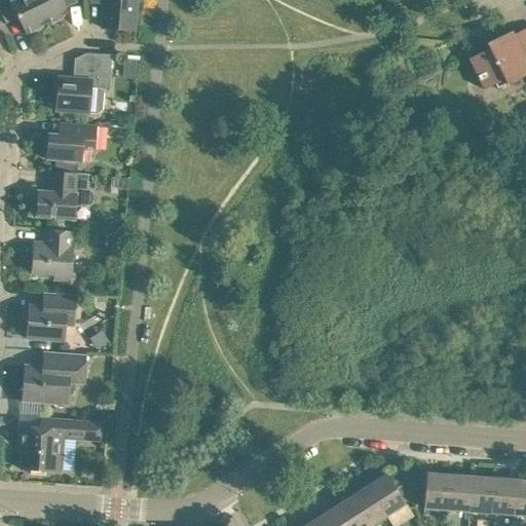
[(0,0),(0,11),(1,13),(12,7),(26,34),(47,24),(35,0),(0,0)]
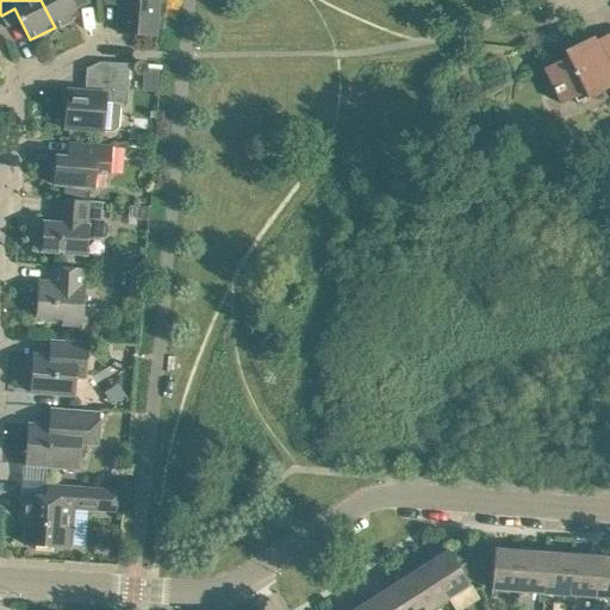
[(41,0),(55,27),(79,16),(72,0),(41,0)]
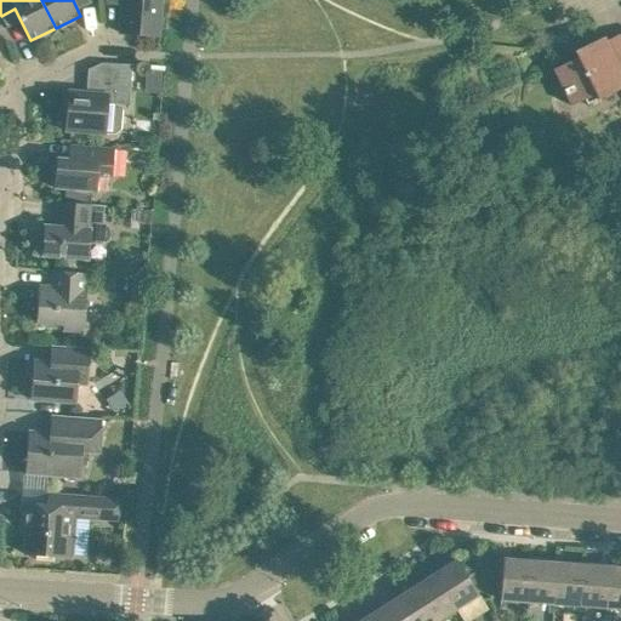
[(123,0),(121,33),(158,36),(160,0),(123,0)]
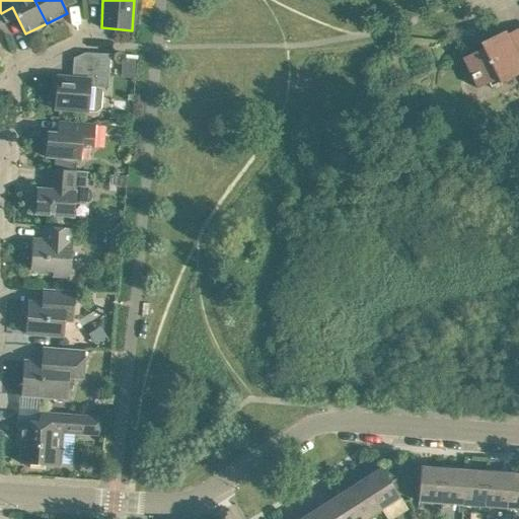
[(518,27),(506,34),(504,31),(479,43),(483,48),(463,58),(477,88),(489,83),(491,87),(518,73),(518,27)]
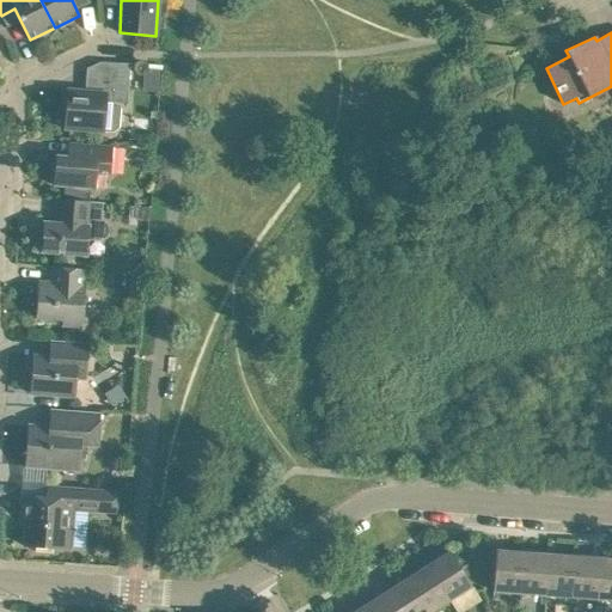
[(68,91),(65,129),(89,130),(104,132),(114,133),(120,128),(121,109),(117,104),(117,96),(128,97),(129,87),(130,63),(102,62),(101,62),(87,68),(85,92),(68,91)]
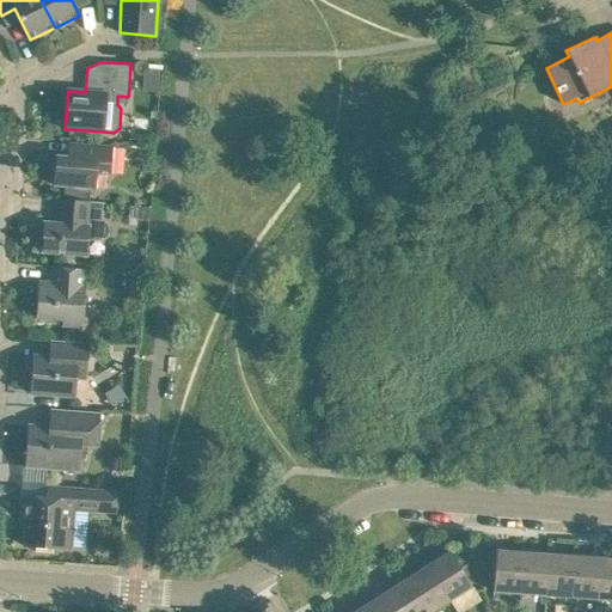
[(159,92),(160,68),(148,68),(144,71),(142,89),(145,91),(159,92)]
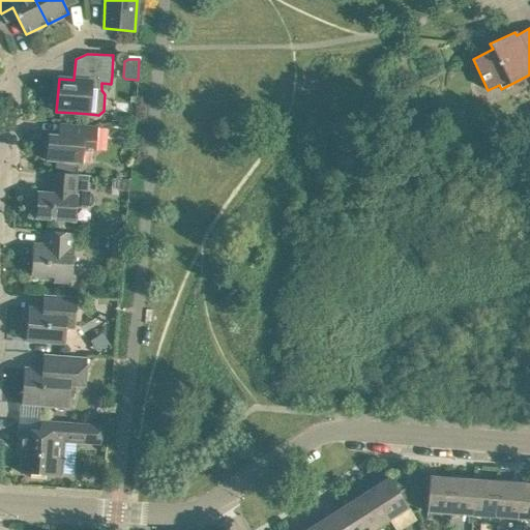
[(96,151),(98,126),(59,123),(58,136),(49,136),(47,160),(83,164),(84,150),(96,151)]
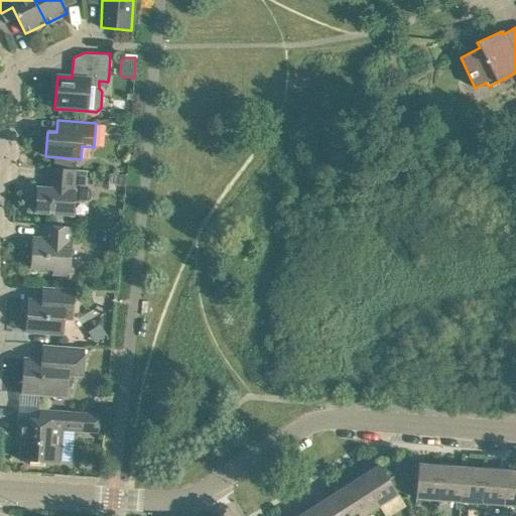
[(36,187),(35,213),(74,216),(75,203),(82,203),(86,203),(91,199),(92,195),(91,190),(89,186),(86,185),(87,170),(76,170),(49,168),(47,188),(36,187)]
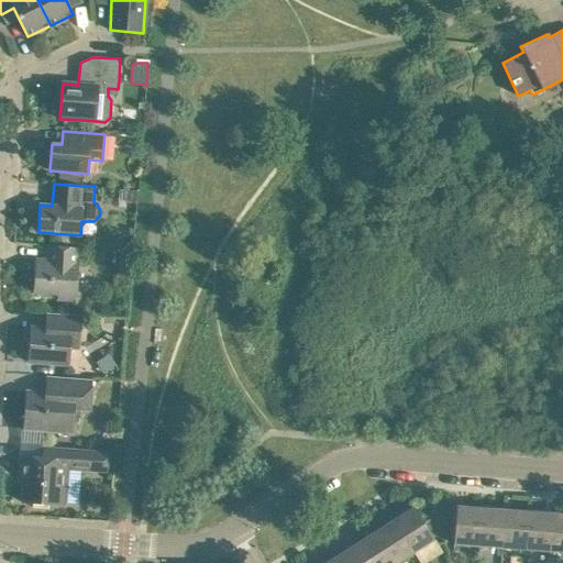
[(48,246),(47,261),(36,260),(33,293),(58,294),(57,299),(75,300),(78,263),(77,263),(78,249),(48,246)]
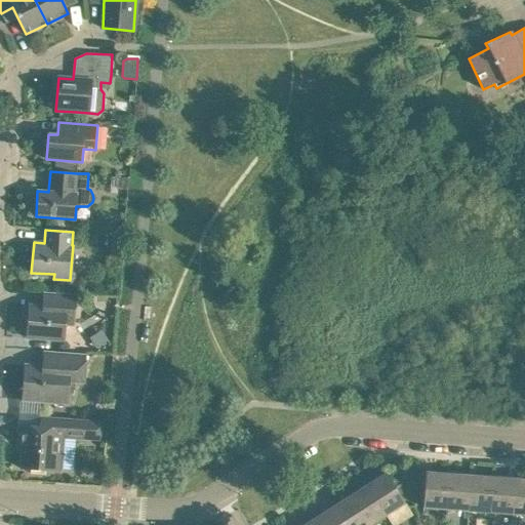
[(29,306),(27,337),(64,340),(65,324),(73,325),(76,294),(44,292),(43,307),(29,306)]
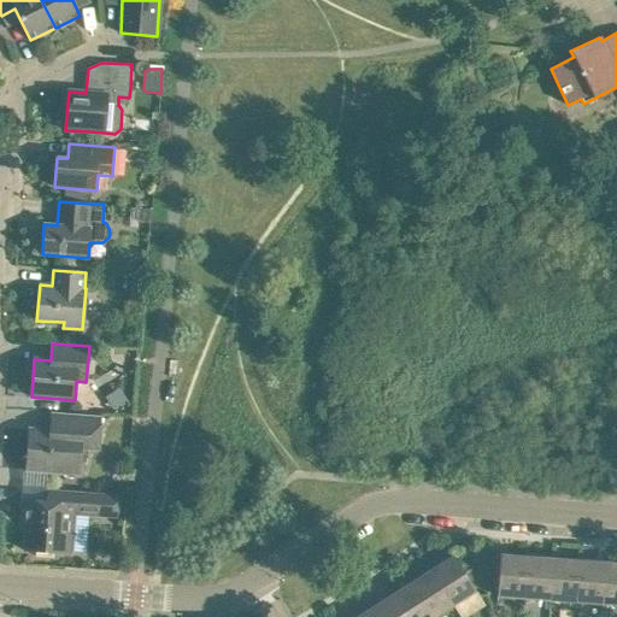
[(51,412),(50,430),(29,429),(25,470),(78,474),(81,447),(98,450),(101,416),(51,412)]
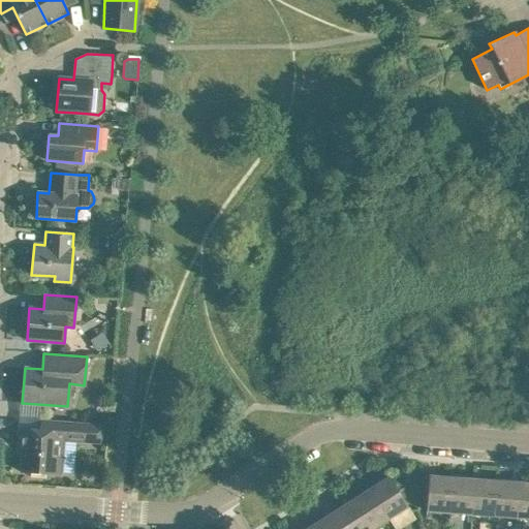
[(101,426),(80,425),(41,422),(40,431),(20,429),(19,443),(23,444),(21,471),(60,474),(62,440),(100,442),(101,426)]
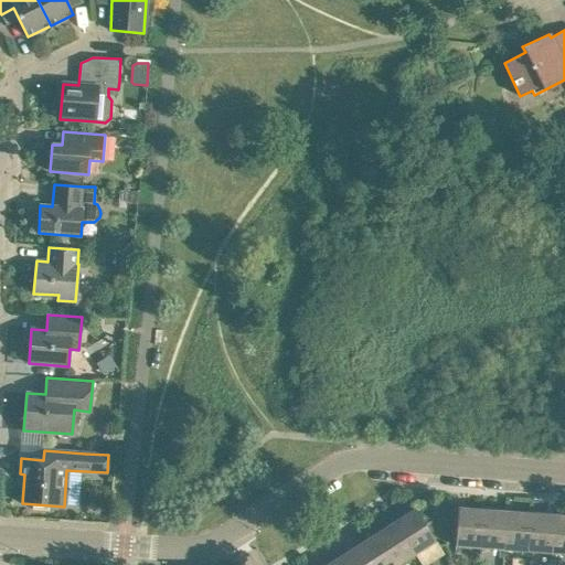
[(480,547),(482,510),(458,508),(455,546),(480,547)]
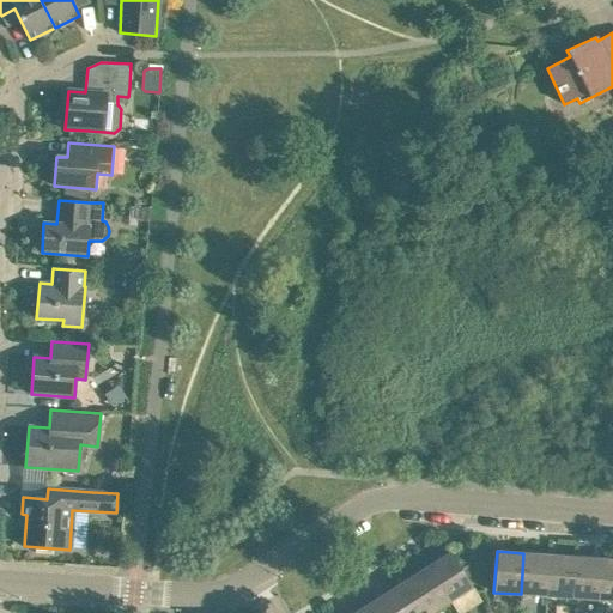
[(117,553),(105,552),(104,565),(117,566),(117,553)]
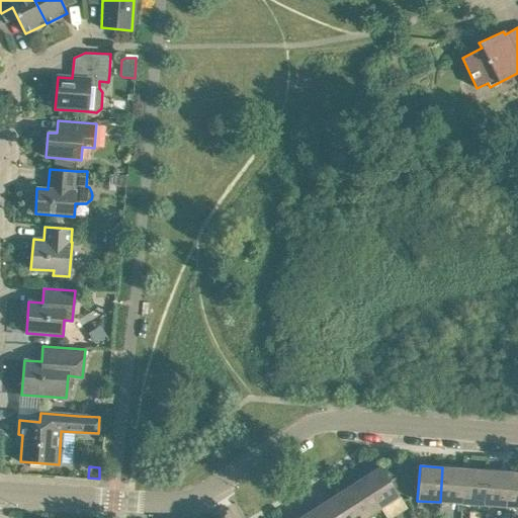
[(361,479),(380,508),(400,496),(380,466),(361,479)]
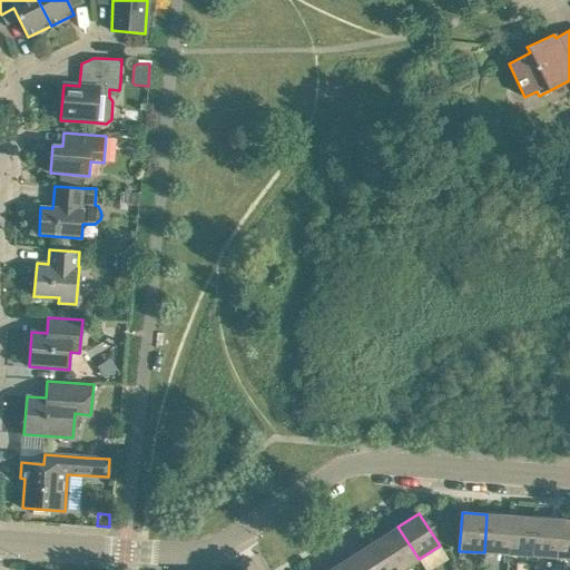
[(508,554),(511,517),(487,514),(484,552),(508,554)]
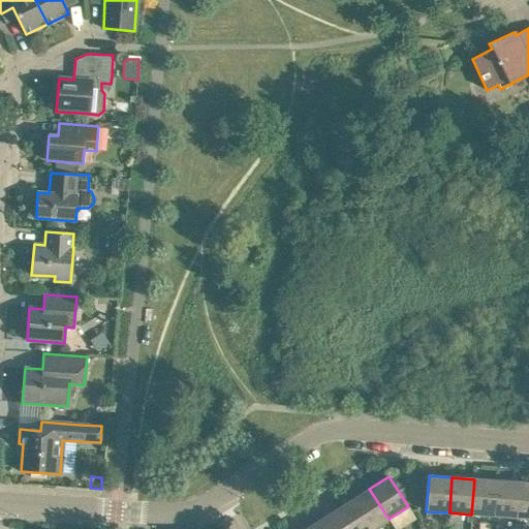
[(494,517),(496,480),(474,479),(471,515),(494,517)]
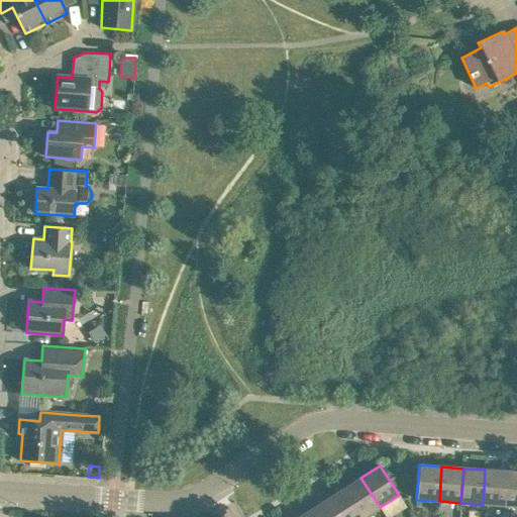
[(504,506),(507,472),(485,470),(483,505),(504,506)]
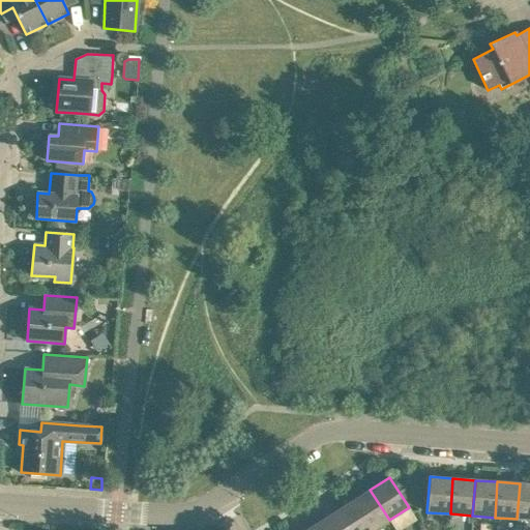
[(529,520),(529,483),(520,483),(517,519),(529,520)]
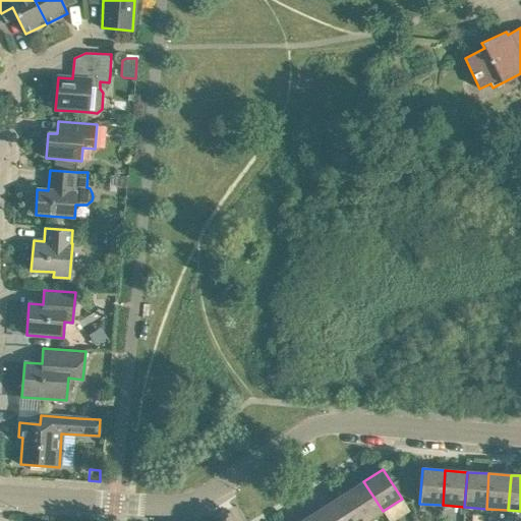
[(362,520),(366,520),(383,511),(363,481),(345,494),(362,520)]
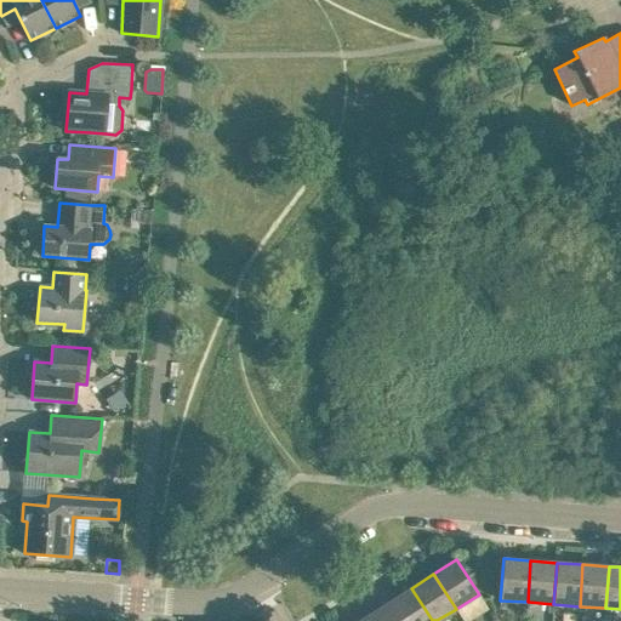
[(400,620),(432,620),(411,588),(389,603),(400,620)]
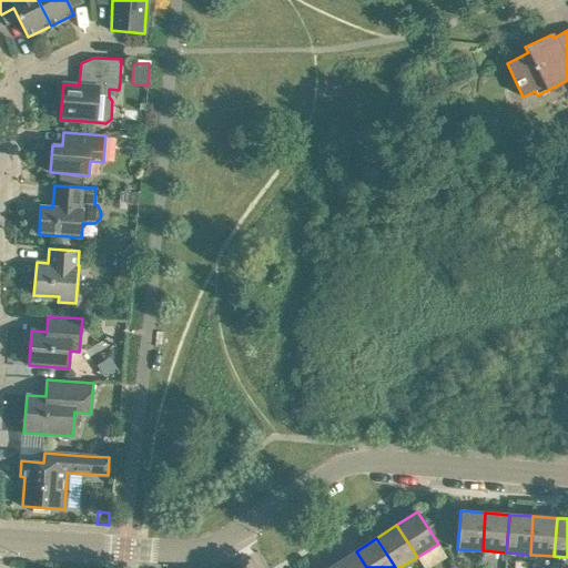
[(337,567),(366,567),(356,551),(335,564),(337,567)]
